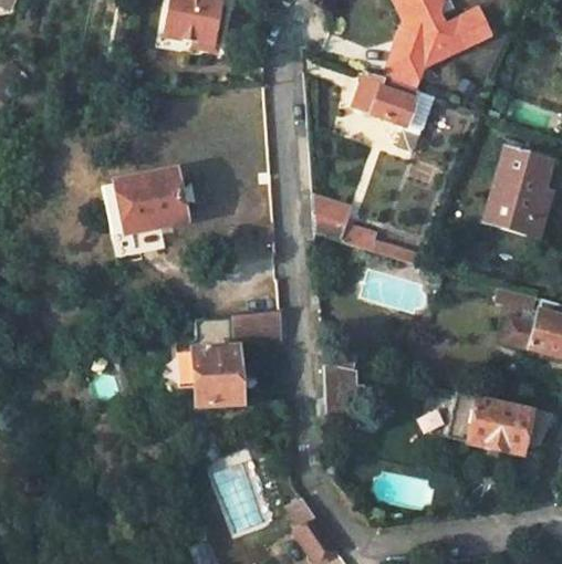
[(0,0),(0,4),(13,12),(19,0),(0,0)]
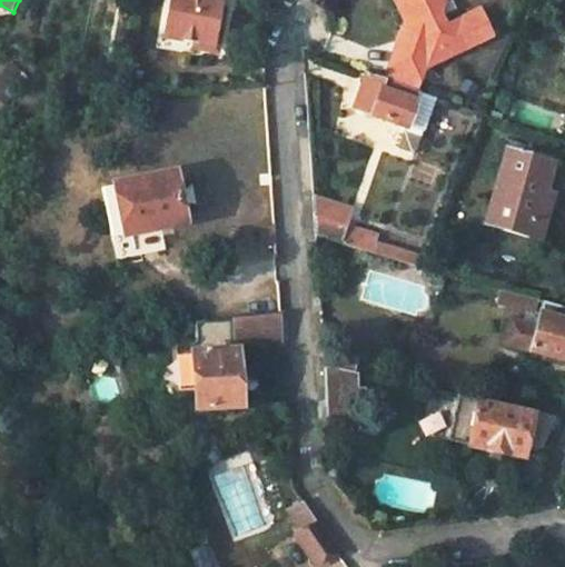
[(224,0),(172,0),(166,38),(216,47),(224,0)]
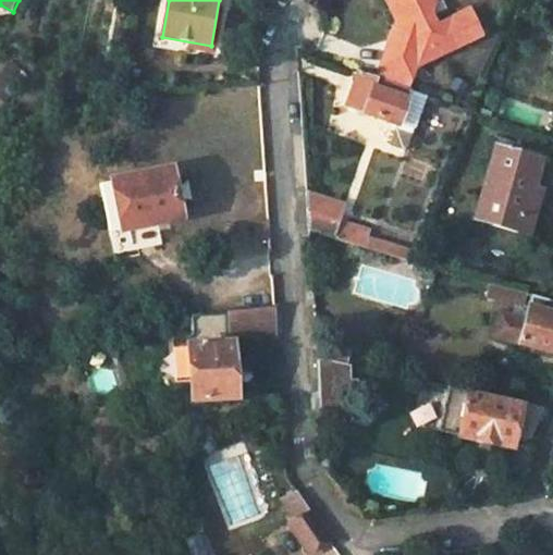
[(444,0),(391,0),(385,3),(407,50),(397,53),(389,50),(379,78),(408,88),(415,70),(478,38),(468,15),(434,31),(430,20),(451,11),(444,0)]
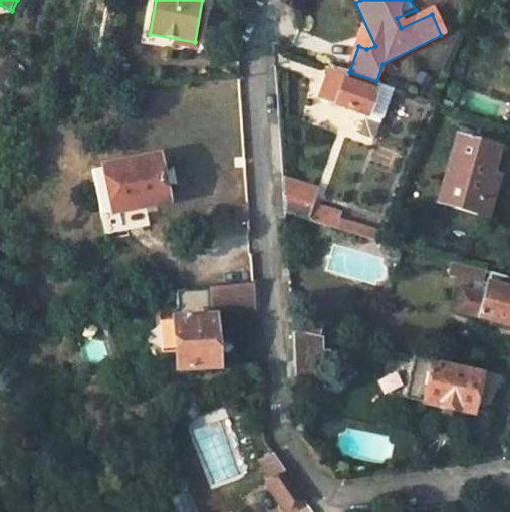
[(25,67),(9,56),(0,69),(0,89),(7,94),(25,67)]
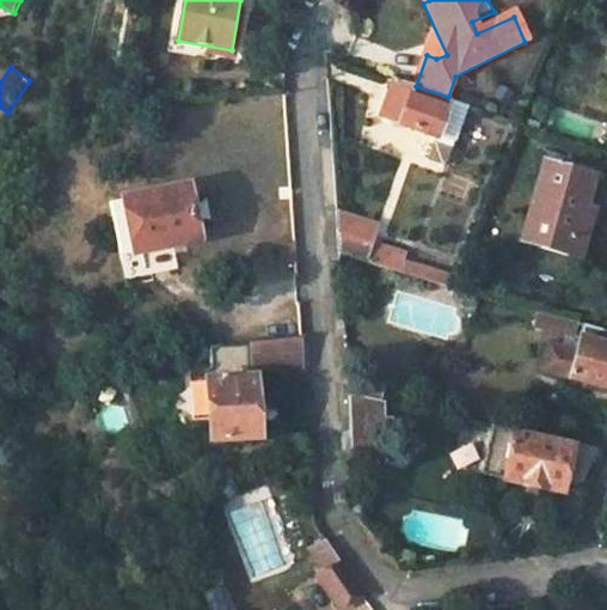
[(455,144),(470,105),(448,97),(416,86),(396,79),(381,117),(455,144)]
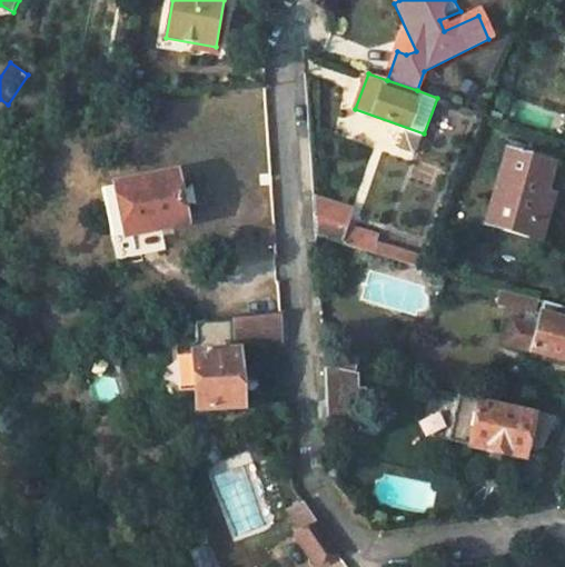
[(12,117),(0,118),(0,129),(15,128),(12,117)]
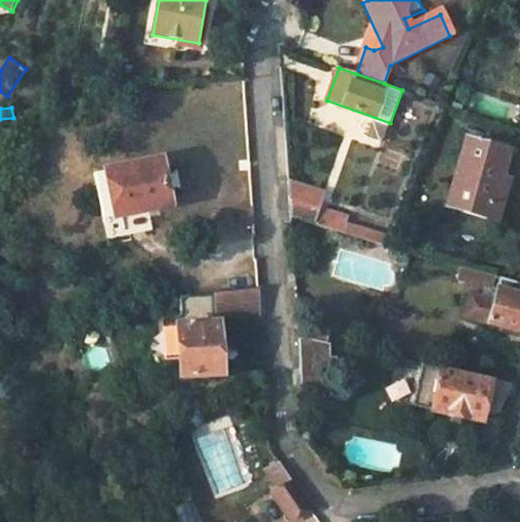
[(388,129),(373,124),(367,138),(383,143),(388,129)]
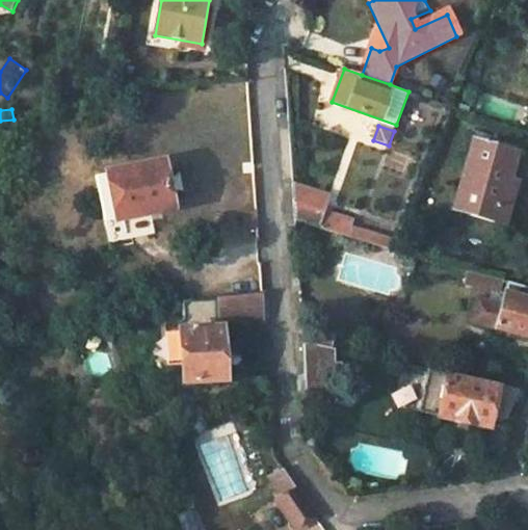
[(520,153),(476,140),(456,209),(508,223),(517,194),(509,192),(520,153)]
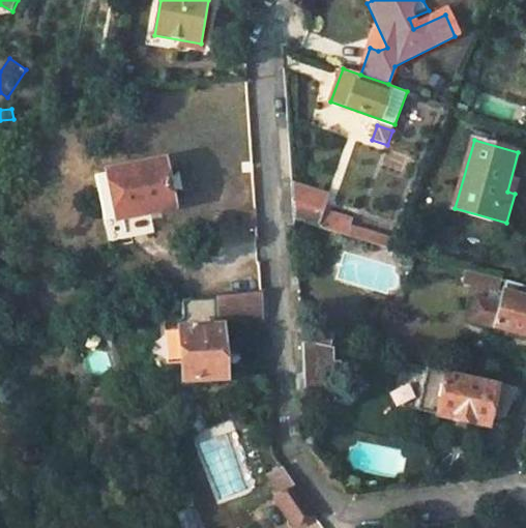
[(164,159),(110,170),(111,172),(95,175),(105,221),(120,216),(121,220),(173,208),(164,159)]
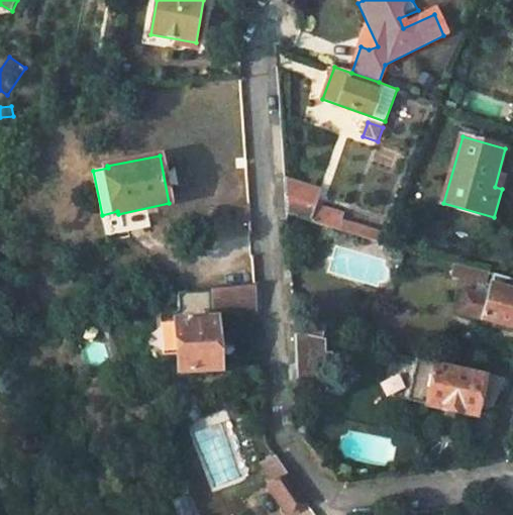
[(386,234),(343,220),(345,214),(319,205),(323,190),(286,178),(288,214),(382,244),(386,234)]
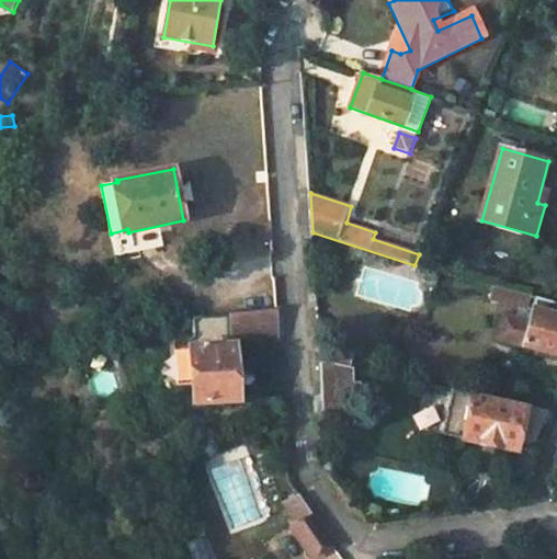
[(532,297),(496,287),(491,300),(529,310),(532,297)]
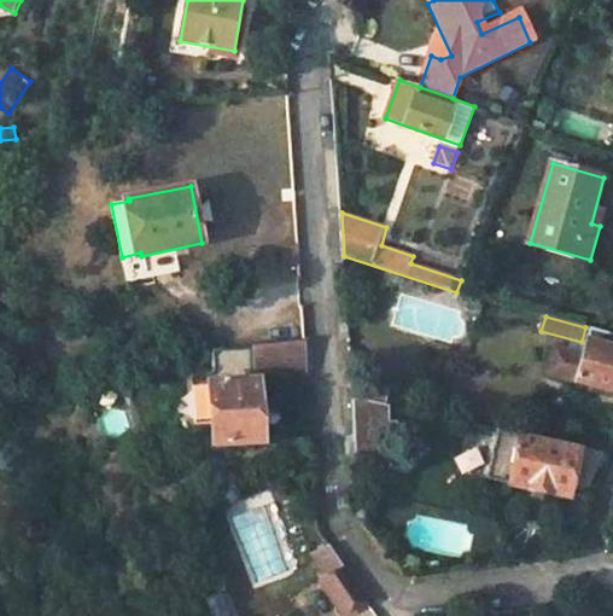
[(612,335),(591,329),(584,358),(554,349),(548,373),(612,391),(612,335)]
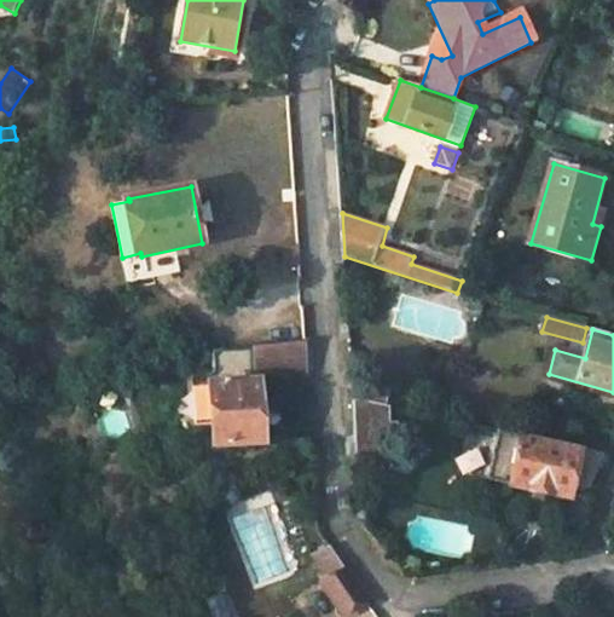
[(308,340),(254,345),(256,374),(311,368),(308,340)]
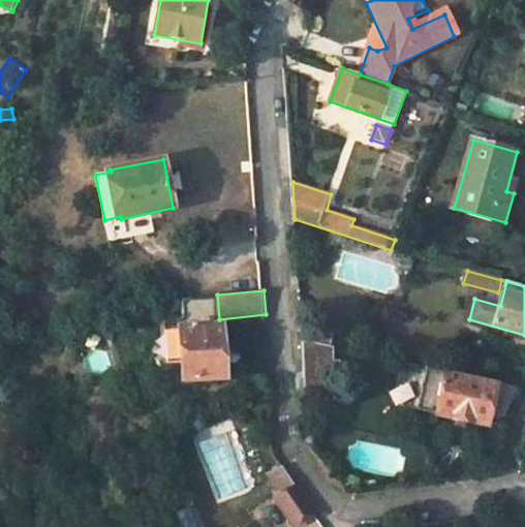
[(177,301),(179,320),(165,321),(168,363),(184,362),(185,380),(223,377),(219,319),(217,295),(195,298),(177,301)]
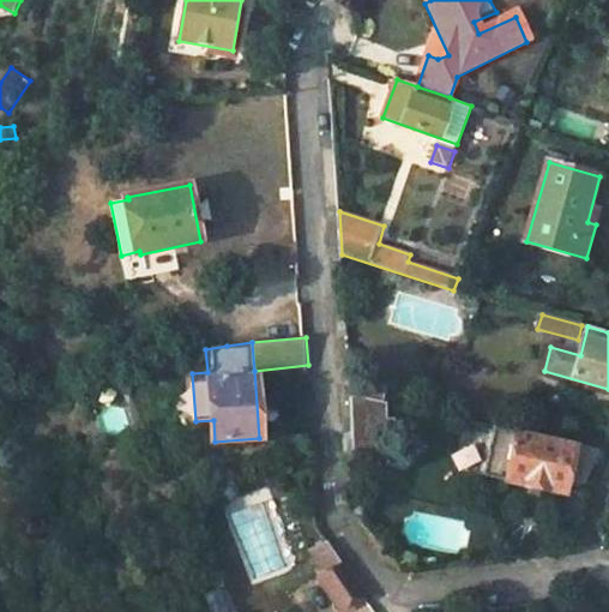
[(349,378),(350,395),(383,402),(386,387),(349,378)]
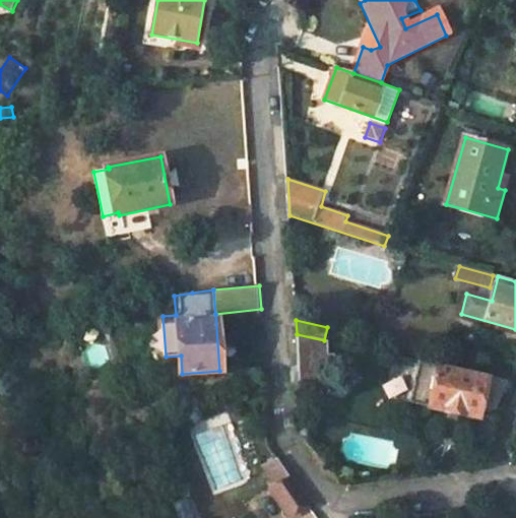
[(324,340),(297,334),(300,385),(327,383),(327,341),(324,340)]
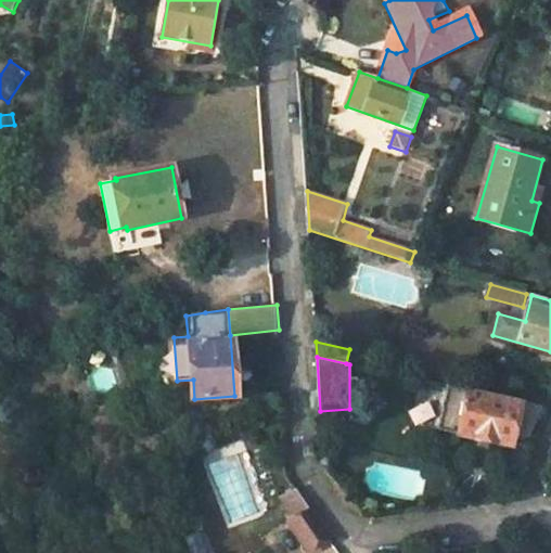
[(550,409),(450,386),(441,432),(511,447),(514,434),(538,439),(550,413),(550,409)]
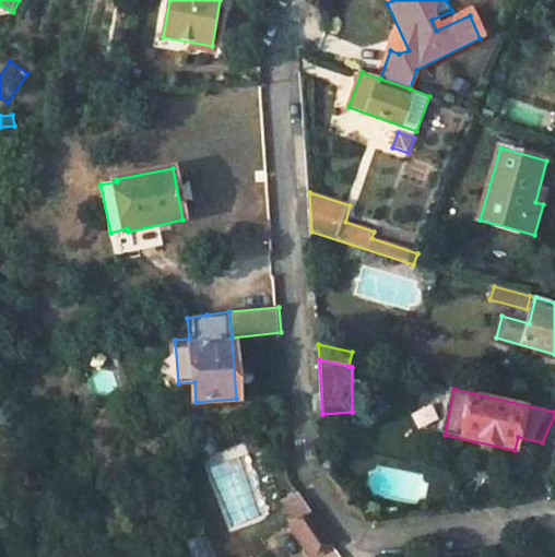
[(425,433),(441,428),(435,406),(418,411),(425,433)]
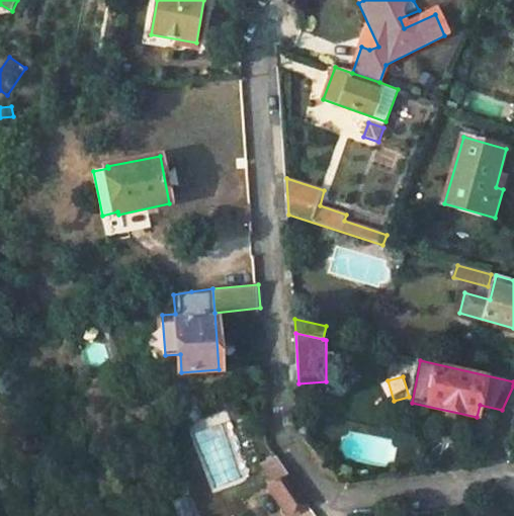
[(270,488),(287,515),(289,515),(308,503),(277,456),(263,465),(275,485),(270,488)]
